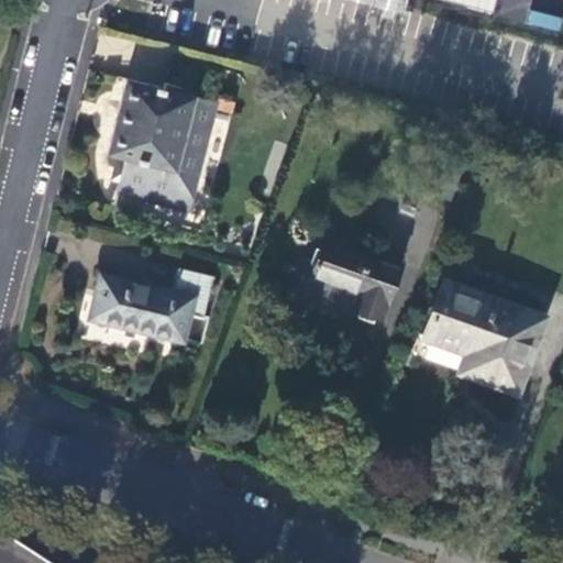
[(434,0),(495,11),(496,0),(434,0)]
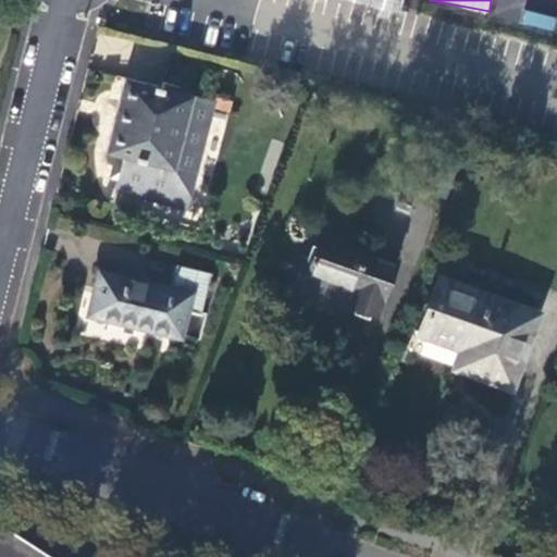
[(525,10),(521,22),(551,32),(555,20),(525,10)]
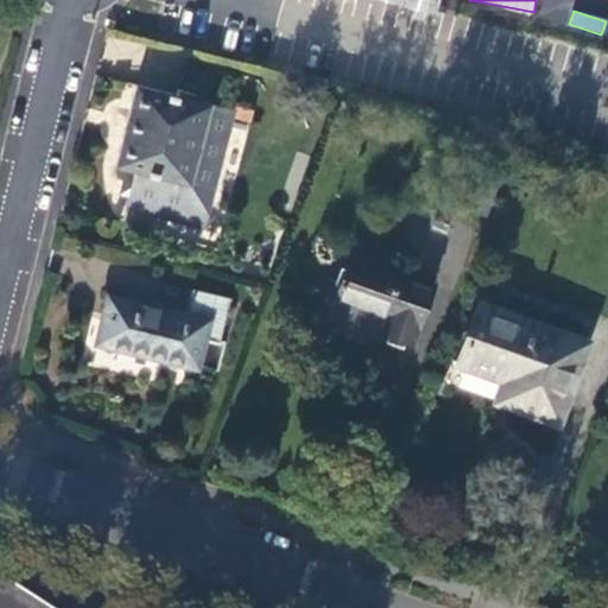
[(177,96),(135,86),(114,168),(134,172),(126,209),(204,229),(234,111),(206,103),(207,97),(179,89),(177,96)]
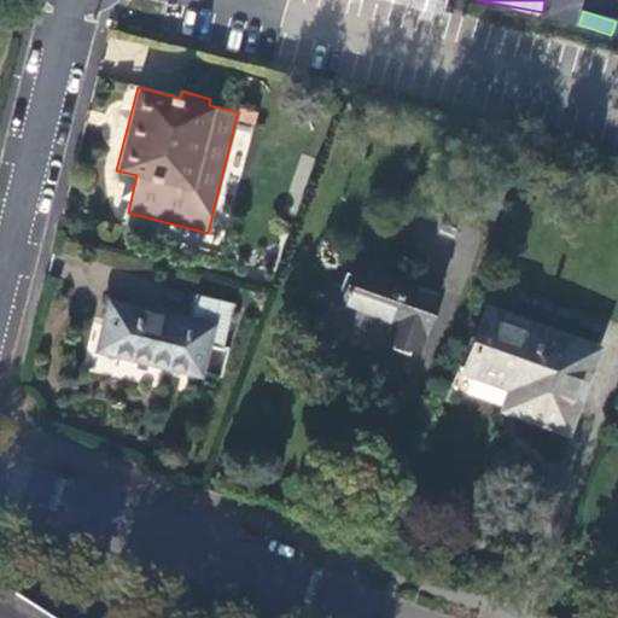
[(391,340),(421,351),(441,293),(418,286),(415,290),(357,270),(345,305),(396,322),(391,340)]
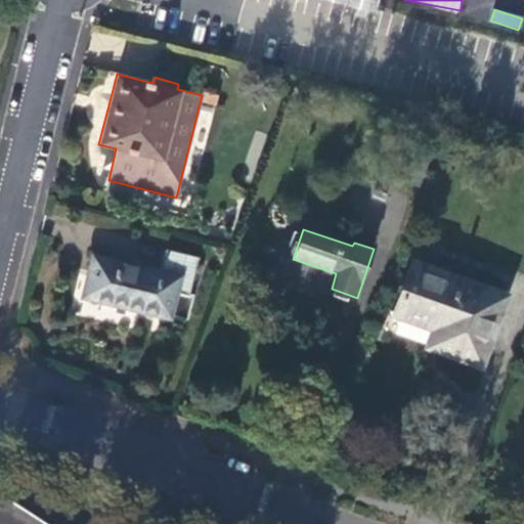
[(95,258),(91,276),(89,282),(99,285),(96,300),(190,320),(197,295),(192,294),(201,258),(168,251),(162,273),(95,258)]
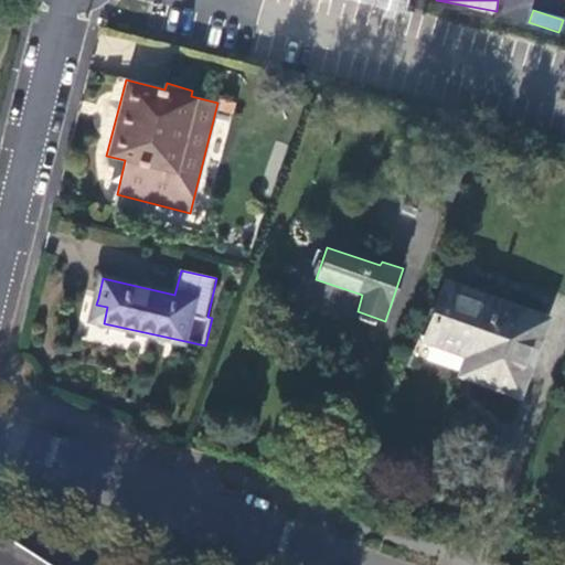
[(478,377),(521,393),(546,319),(498,300),(494,306),(449,290),(430,338),(472,352),(484,356),(478,377)]
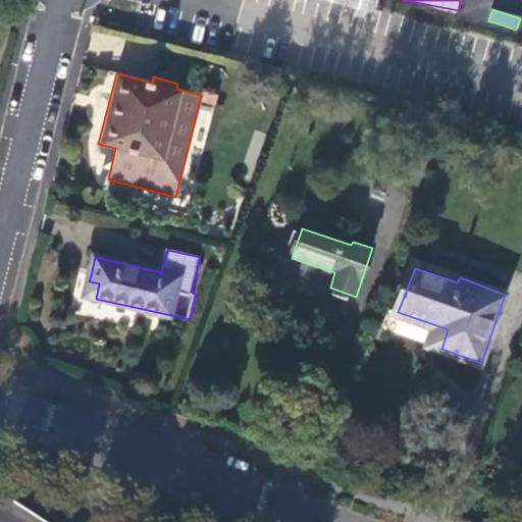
[(99,283),(89,281),(86,297),(96,299),(99,283)]
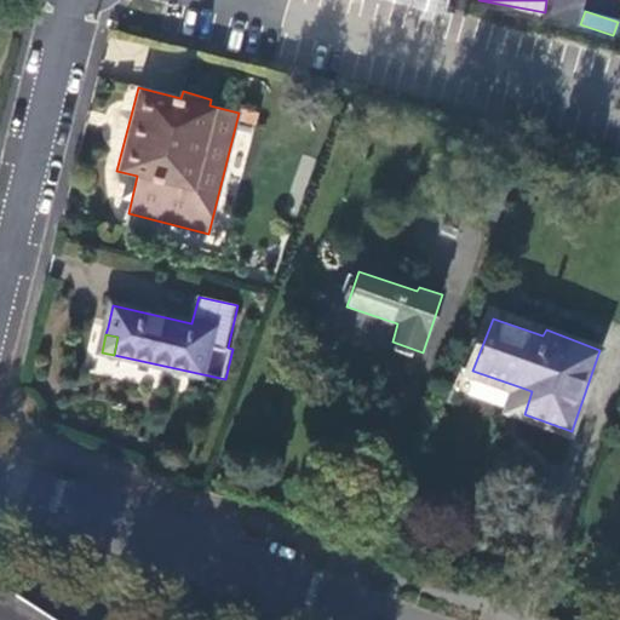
[(512,409),(524,414),(532,391),(518,386),(512,409)]
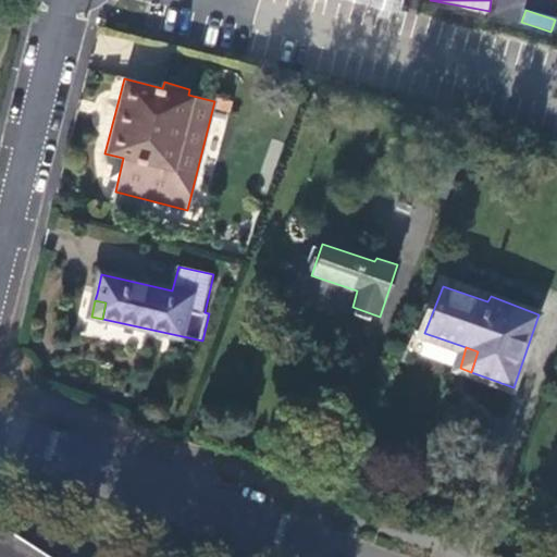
[(36,556),(0,533),(0,556),(36,556)]
